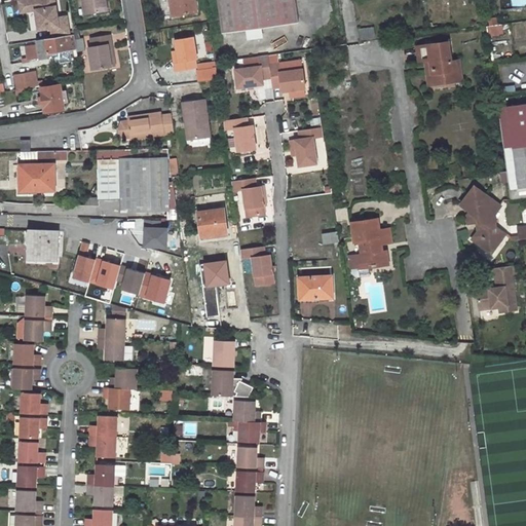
[(27,0),(19,0),(21,11),(29,9),(27,0)]
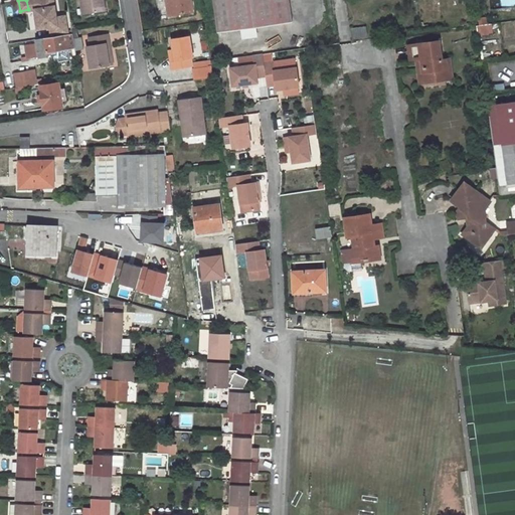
[(51,36),(68,34),(65,14),(56,15),(53,0),(26,0),(28,9),(34,8),(38,28),(50,26),(51,36)]
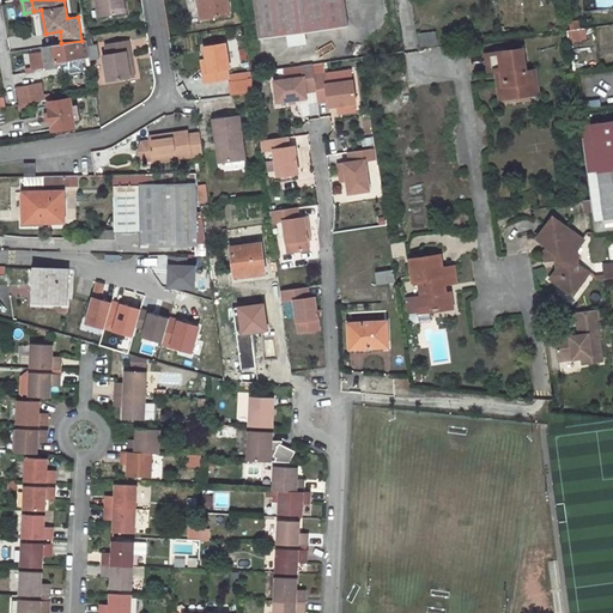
[(119,0),(96,0),(98,16),(121,13),(119,0)]
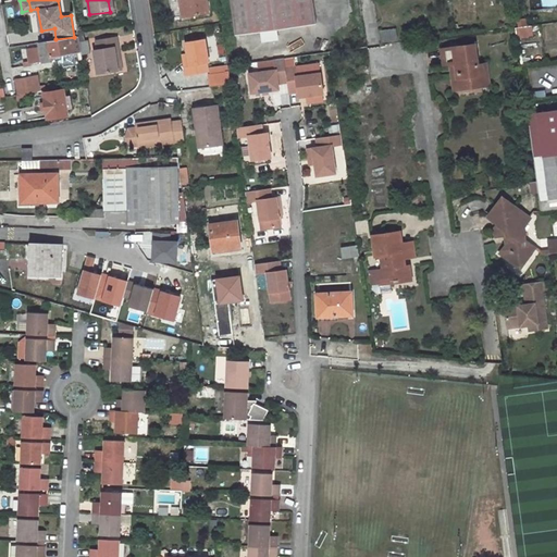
[(180,0),(183,17),(210,13),(207,0),(180,0)]
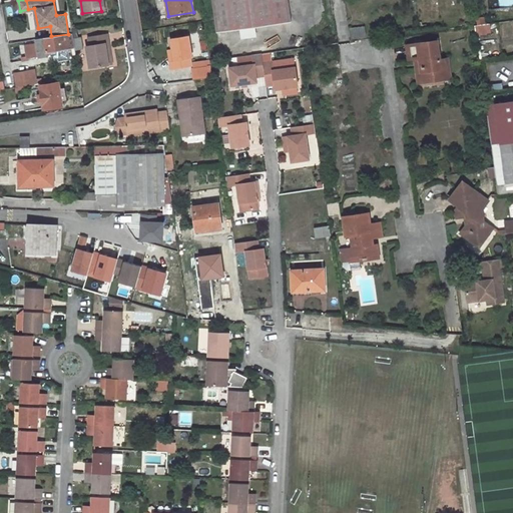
[(211,0),(216,29),(293,19),(289,0),(211,0)]
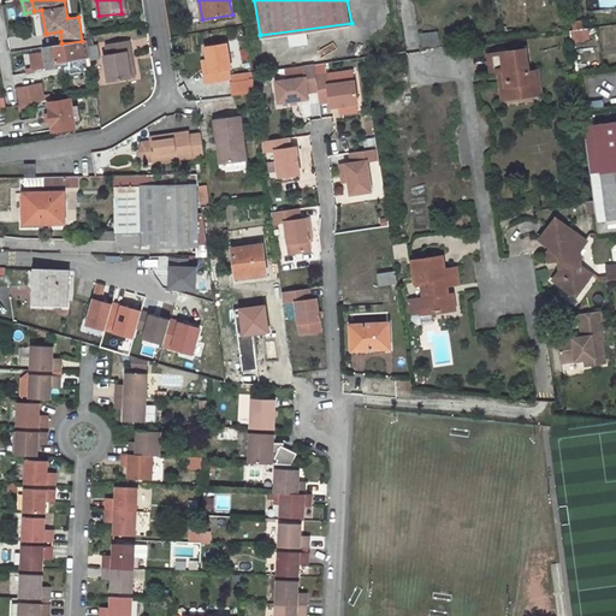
[(436,22),(422,25),(425,31),(437,29),(436,22)]
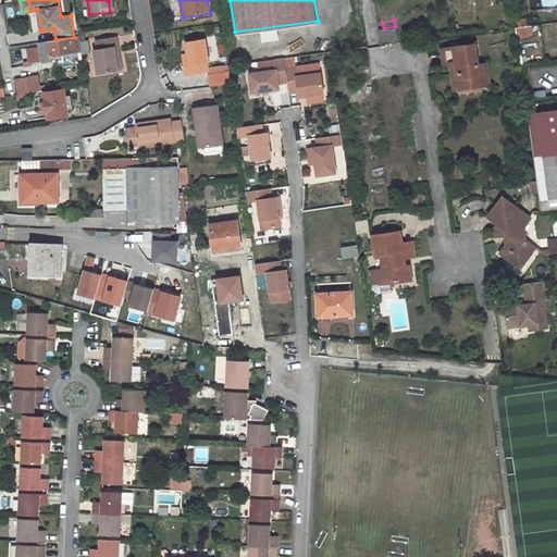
[(395,28),(378,32),(379,41),(396,39),(395,28)]
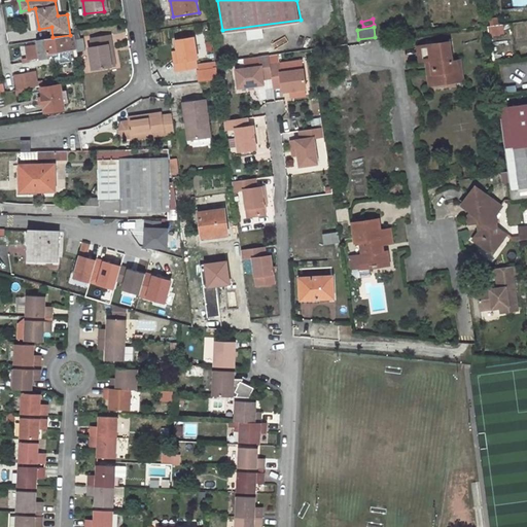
[(53,37),(37,40),(37,44),(27,46),(29,60),(39,59),(39,60),(71,55),(72,59),(78,57),(78,56),(77,50),(75,40),(75,34),(70,35),(53,37)]
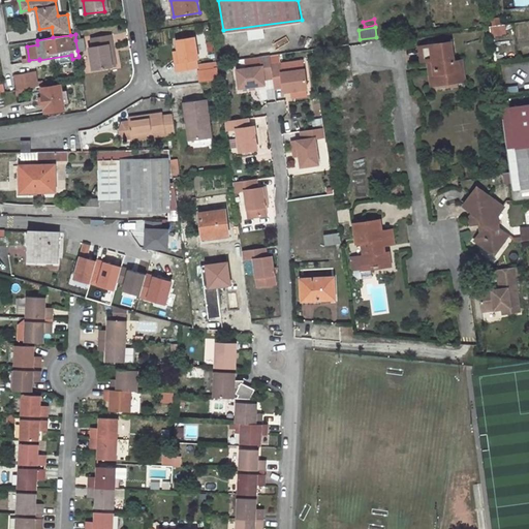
[(111,35),(91,38),(92,48),(89,48),(92,69),(111,67),(107,44),(112,44),(111,35)]
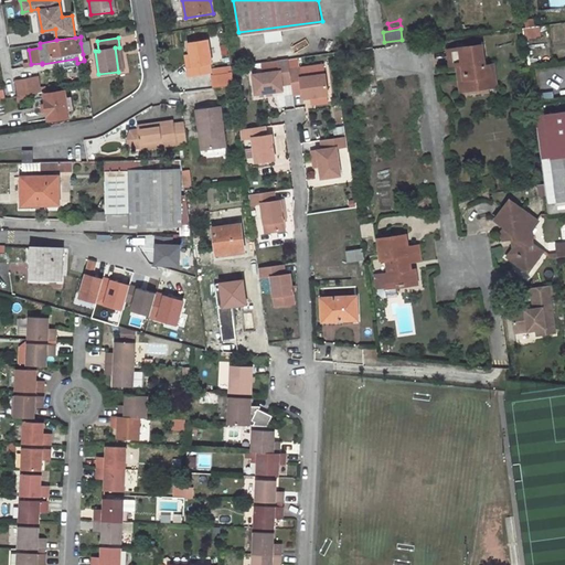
[(189,41),(191,53),(192,65),(190,65),(192,74),(211,72),(210,62),(213,62),(209,39),(189,41)]
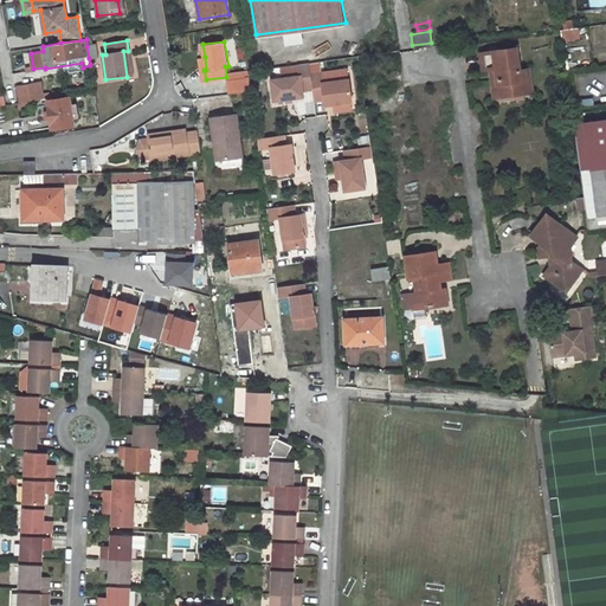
[(96,45),(86,46),(89,58),(97,57),(98,57),(96,45)]
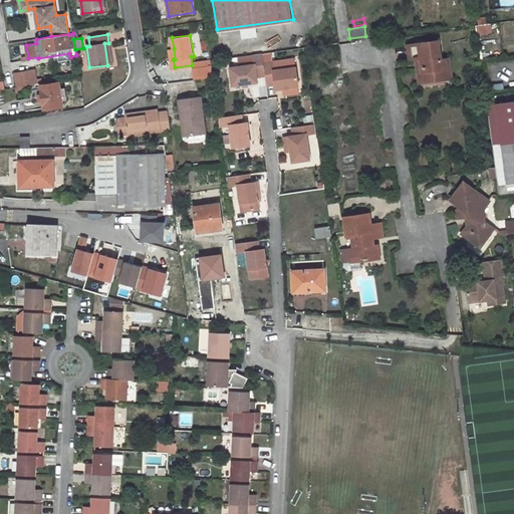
[(408,58),(416,57),(419,57),(420,66),(417,66),(419,83),(444,80),(443,69),(446,68),(445,58),(441,58),(439,40),(406,44),(408,58)]
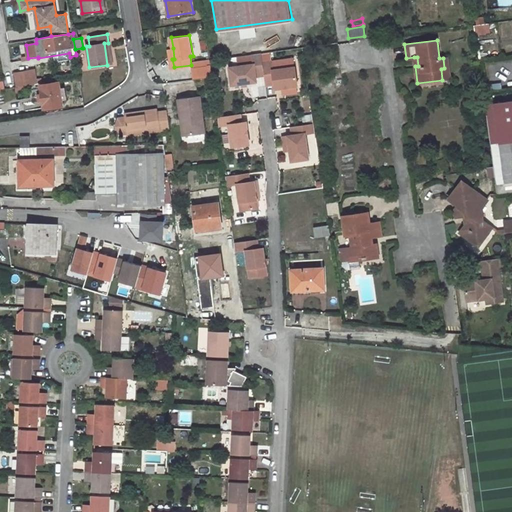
[(261,62),(260,52),(259,52),(251,53),(252,63),(228,66),(230,84),(240,82),(245,82),(255,80),(254,75),(263,75),(261,62)]
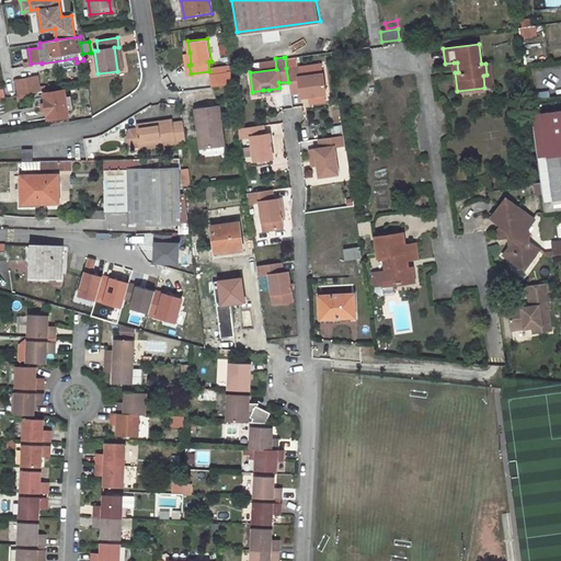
[(492,87),(490,63),(485,64),(487,75),(483,76),(484,88),(492,87)]
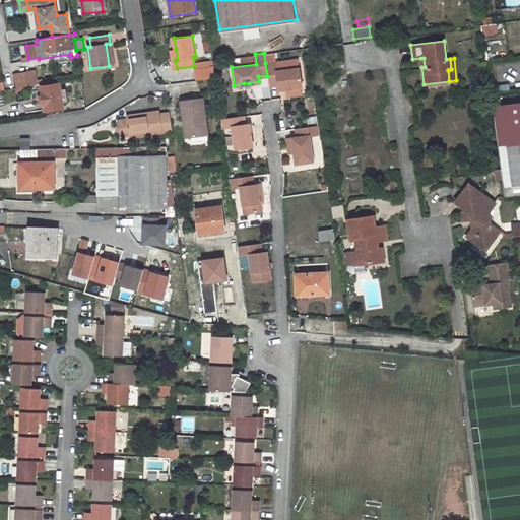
[(274,62),(265,63),(267,76),(268,86),(276,85),(277,89),(301,86),(299,68),(275,70),(274,62)]
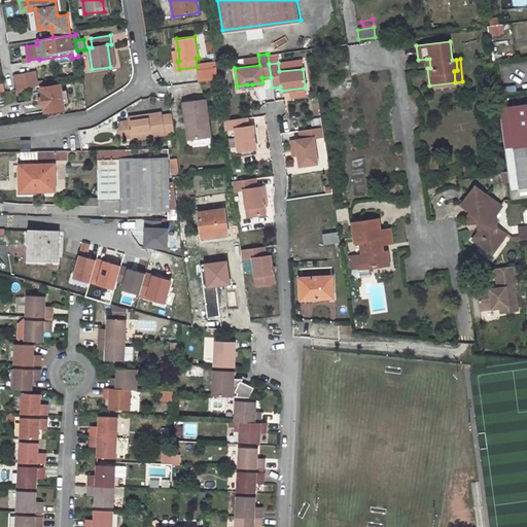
[(64,109),(63,101),(67,101),(66,90),(61,91),(60,83),(41,86),(42,96),(38,97),(39,103),(43,102),(44,112),(64,109)]
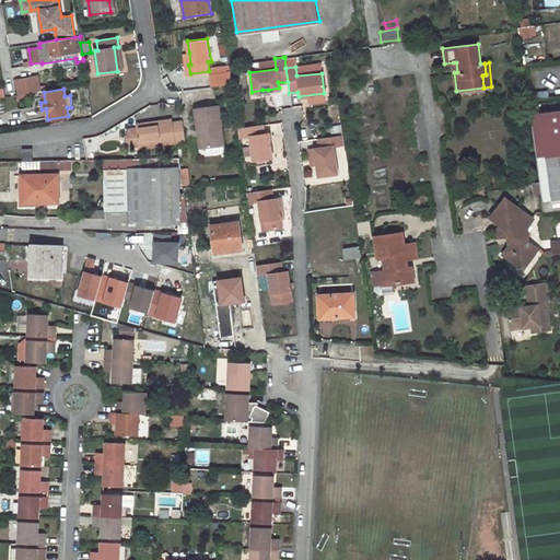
[(220,106),(196,109),(199,130),(201,129),(205,149),(225,146),(220,106)]
